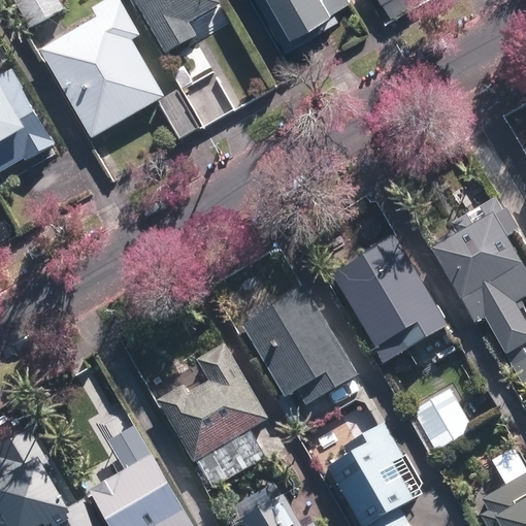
[(65,8),(60,0),(13,0),(29,28),(65,8)]
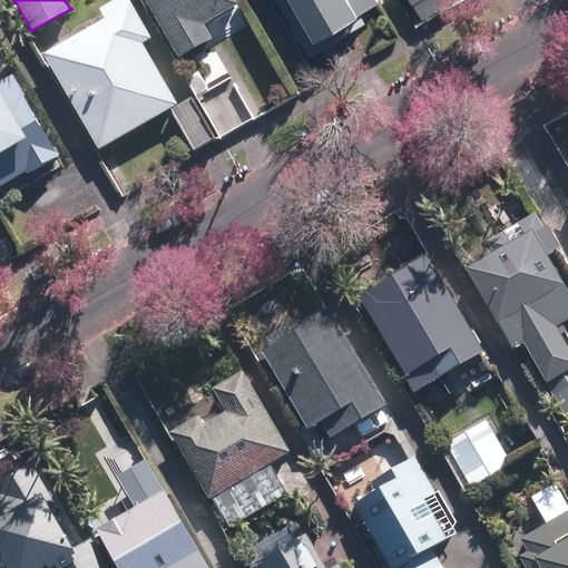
[(45,55),(100,150),(178,105),(143,43),(153,38),(129,0),(114,0),(100,8),(106,18),(45,55)]
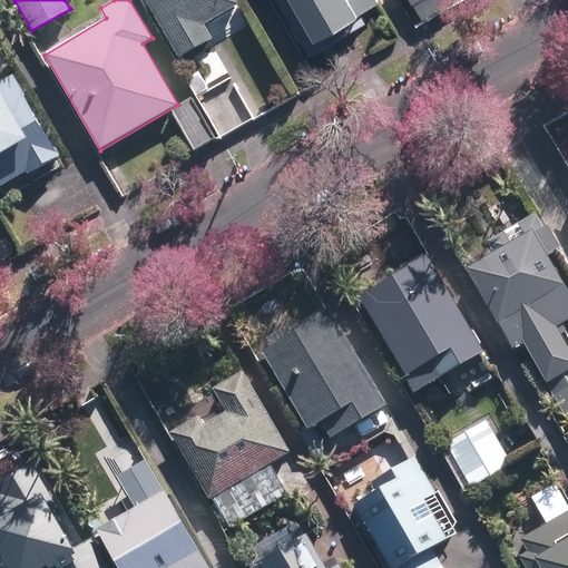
[(145,0),(179,58),(212,38),(204,25),(238,5),(236,0),(145,0)]
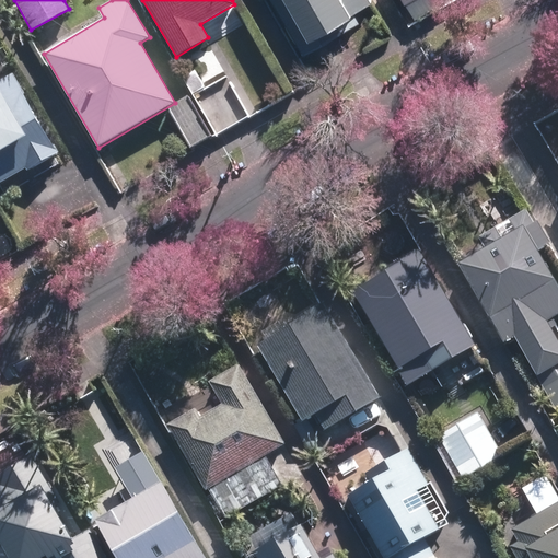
[(271,0),(302,53),(358,21),(351,10),(369,0),(271,0)]
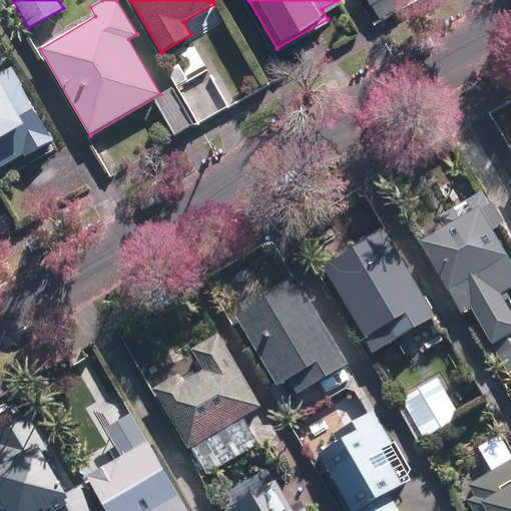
[(0,170),(19,159),(17,157),(24,153),(25,156),(53,140),(14,70),(0,78),(0,170)]
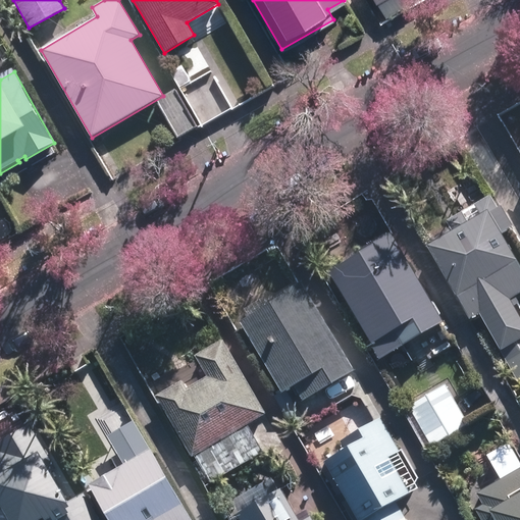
[(175,90),(157,100),(178,137),(197,126),(175,90)]
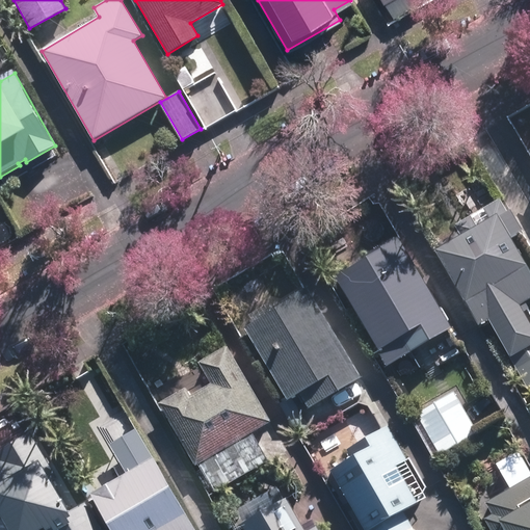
[(508,210),(501,197),(455,224),(459,231),(439,242),(442,246),(435,249),(478,324),(487,319),(506,349),(529,392),(529,391),(529,323),(518,302),(529,295),(529,273),(525,266),(526,265),(509,237),(522,229),(509,209),(508,210)]
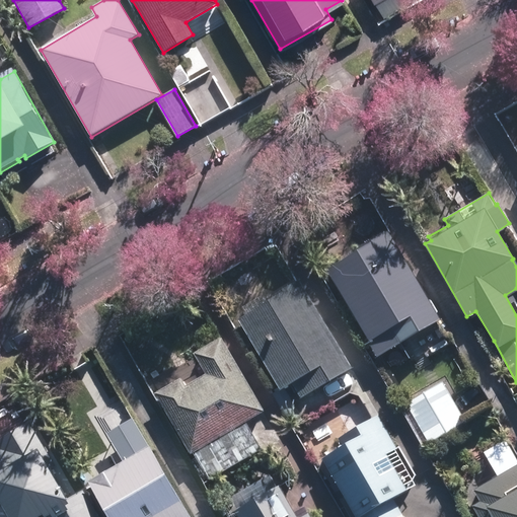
[(407,360),(447,336),(438,319),(439,319),(388,230),(356,249),(358,251),(325,271),(376,356),(396,345),(407,360)]
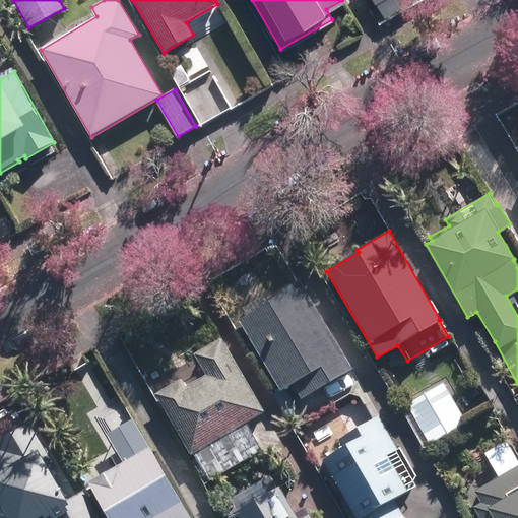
[(300,397),(350,369),(300,279),(267,299),(270,303),(240,319),(279,388),(272,392),(292,425),(302,418),(283,387),(292,383),(300,397)]
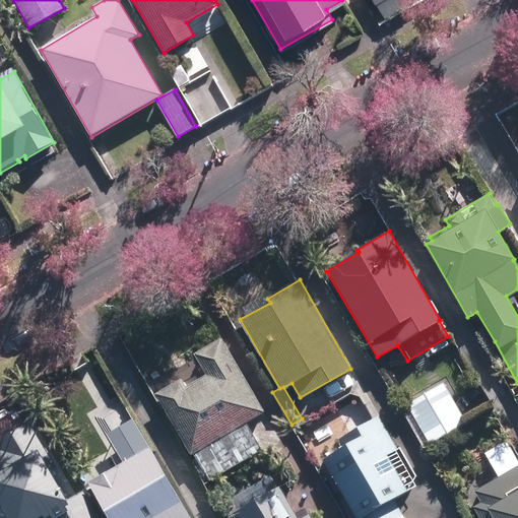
[(263,411),(220,336),(193,352),(204,374),(185,385),(181,378),(155,393),(190,453),(192,452),(208,479),(260,449),(245,422),(263,411)]
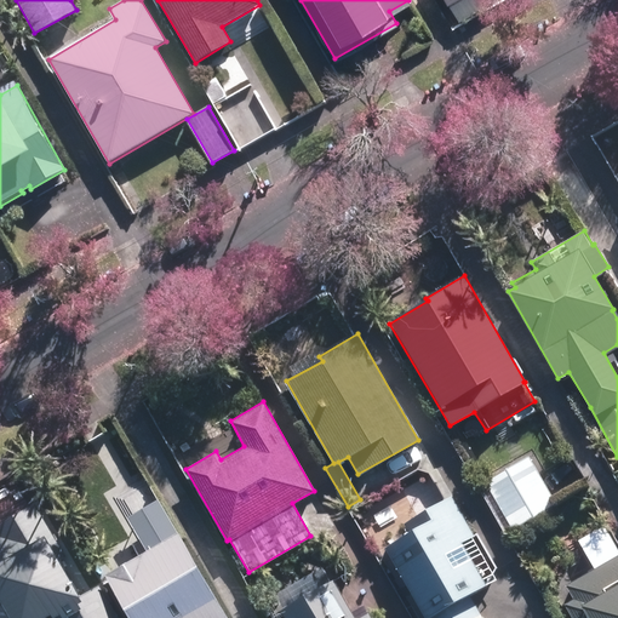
[(555,502),(527,455),(484,480),(510,527),(555,502)]
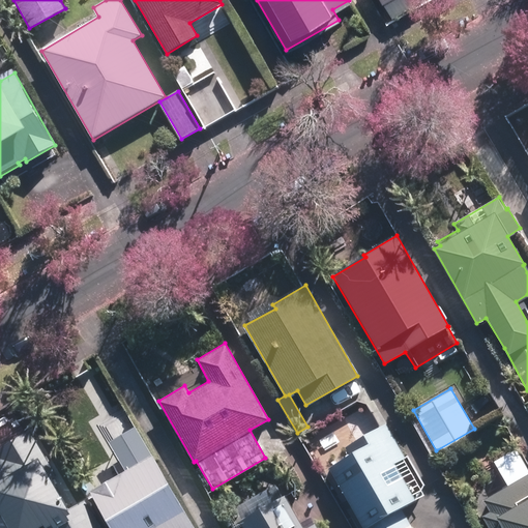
[(411,527),(400,507),(412,500),(391,464),(404,458),(383,422),(343,446),(348,455),(326,467),(361,527),(362,527),(363,527),(362,527),(411,527)]
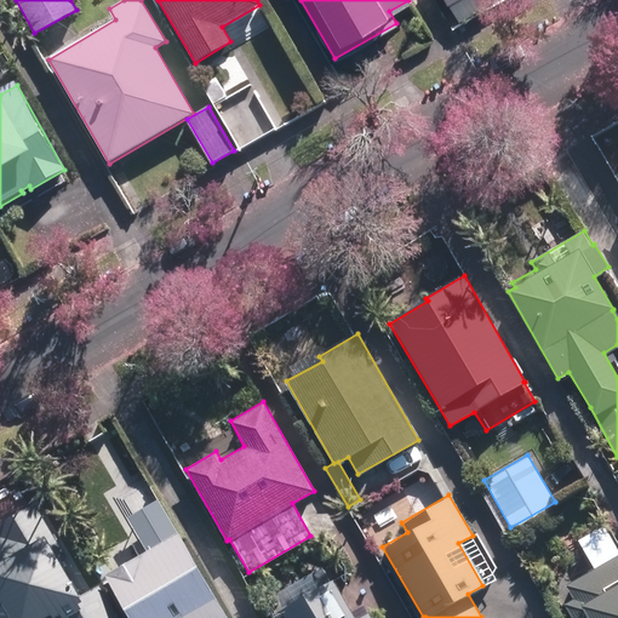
[(83,594),(62,559),(66,556),(35,503),(0,522),(0,536),(0,590),(16,617),(45,617),(51,614),(52,617),(119,617),(99,583),(83,594)]
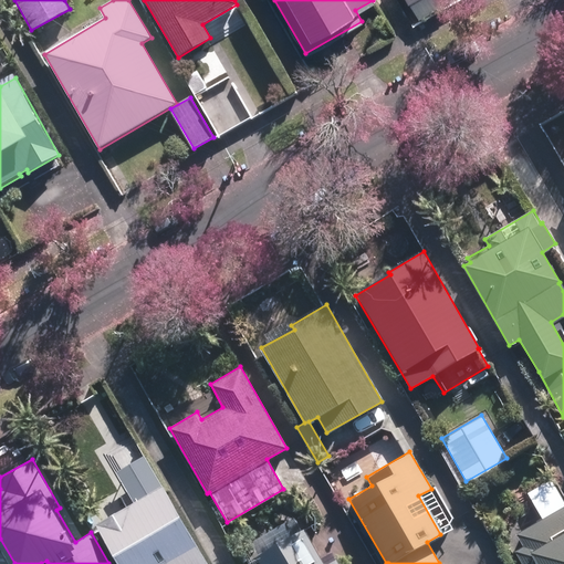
[(119,563),(208,563),(164,486),(97,523),(119,563)]
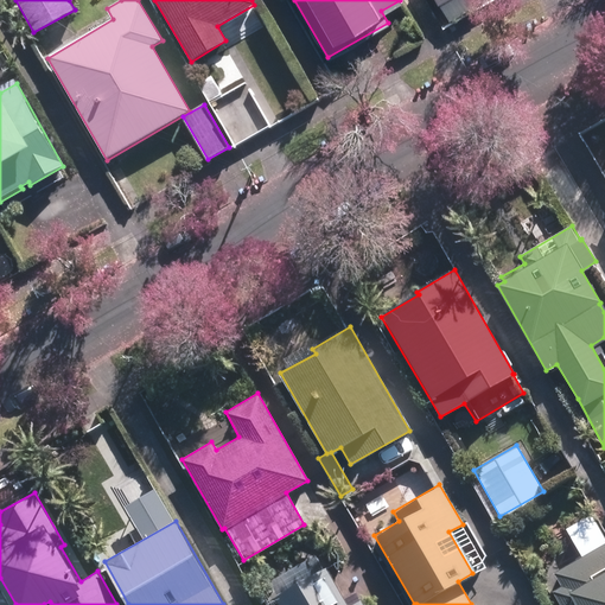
[(604,604),(604,541),(553,572),(560,586),(553,591),(560,604),(604,604)]
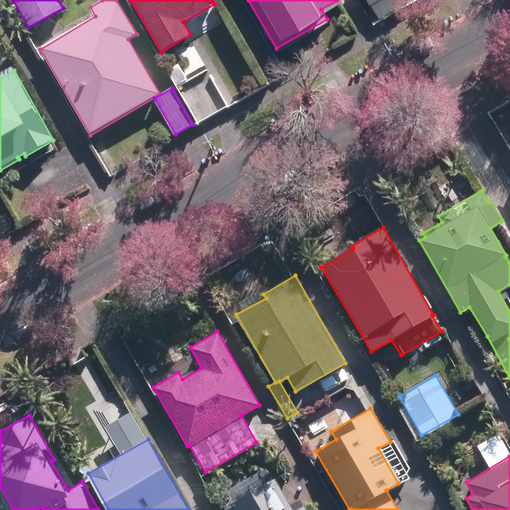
[(304,509),(302,505),(293,509),(291,509),(273,477),(228,503),(232,509),(304,509)]
